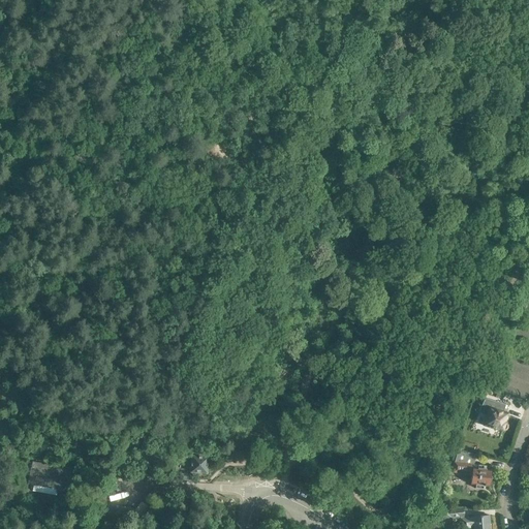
[(489,407),(484,425),(498,429),(500,430),(503,431),(506,429),(507,427),(507,424),(506,423),(505,422),(508,412),(503,411),(504,408),(497,405),(498,400),(484,395),(480,404),(489,407)]
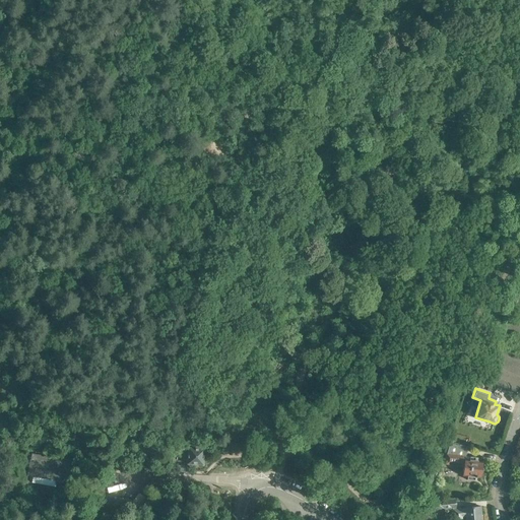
[(450,443),(447,455),(452,456),(452,464),(464,465),(463,474),(468,474),(467,478),(475,479),(475,477),(480,477),(481,473),(484,469),(482,465),(482,461),(478,460),(478,457),(470,456),(469,459),(465,459),(466,456),(467,447),(450,442),(450,443)]
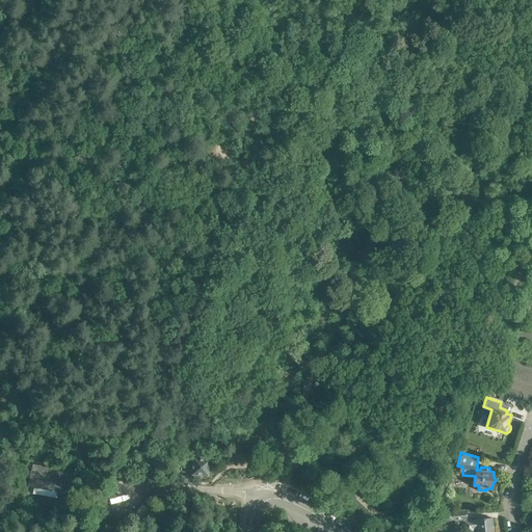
[(191,475),(208,476),(210,459),(192,458),(191,475)]
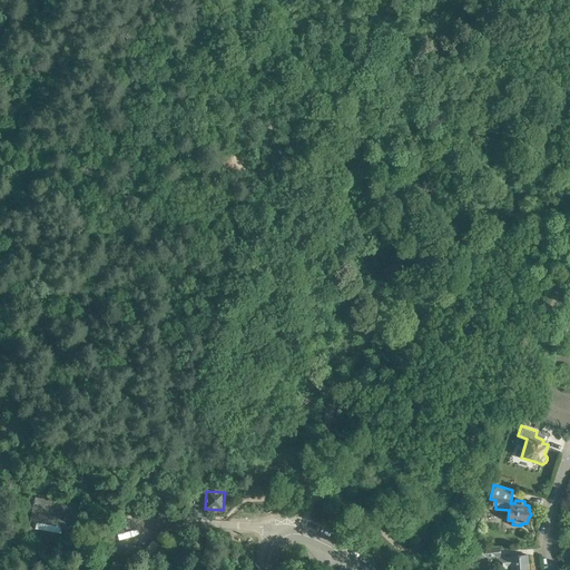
[(50,507),(35,504),(31,520),(69,527),(74,503),(52,499),(50,507)]
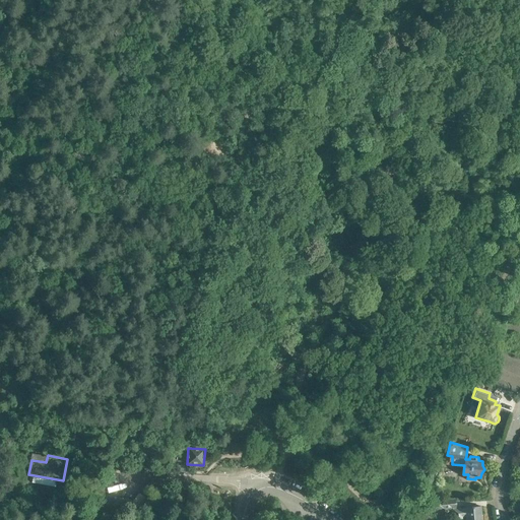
[(36,495),(31,519),(33,519),(44,519),(48,497),(36,495)]
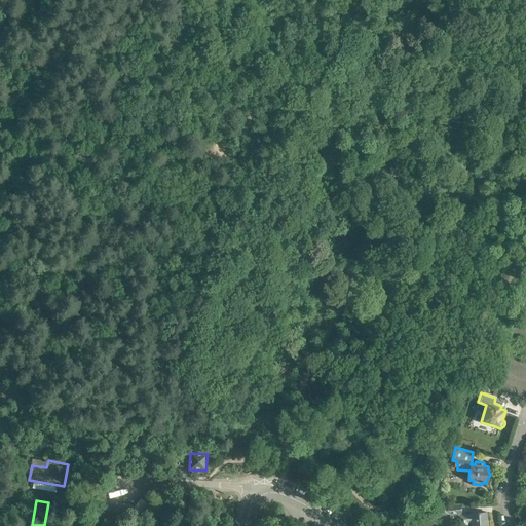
[(438,518),(449,517),(449,515),(457,514),(458,525),(465,525),(468,525),(468,523),(471,523),(471,525),(486,525),(486,520),(487,519),(487,512),(461,515),(460,504),(448,505),(448,503),(436,505),(438,518)]
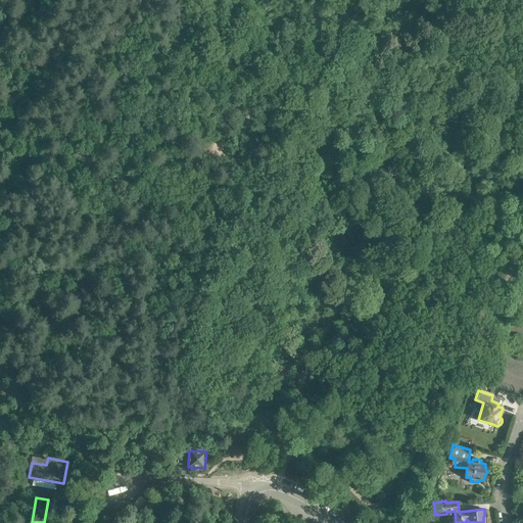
All buildings are outlined.
